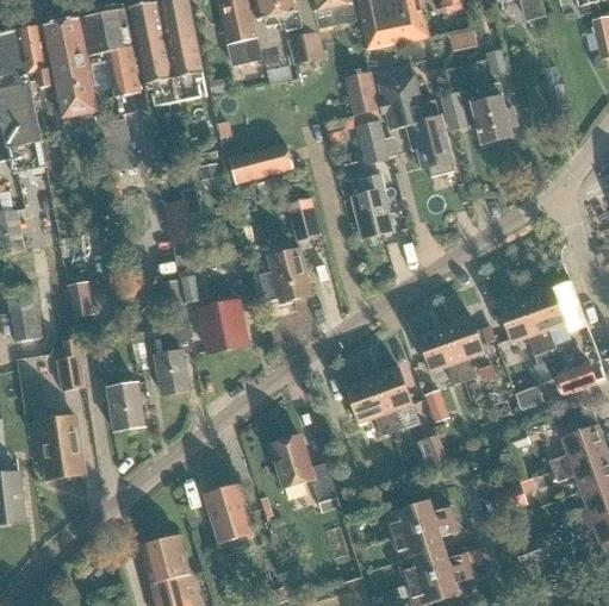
[(207,95),(188,0),(163,0),(157,1),(178,101),(207,95)]
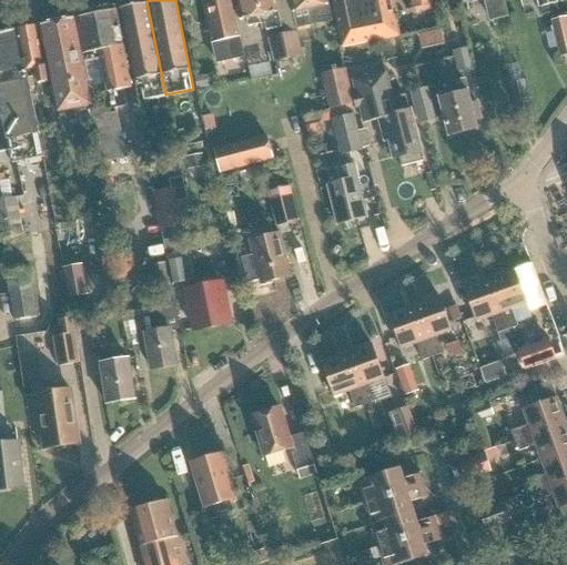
[(244,54),(232,0),(202,0),(215,61),(244,54)]
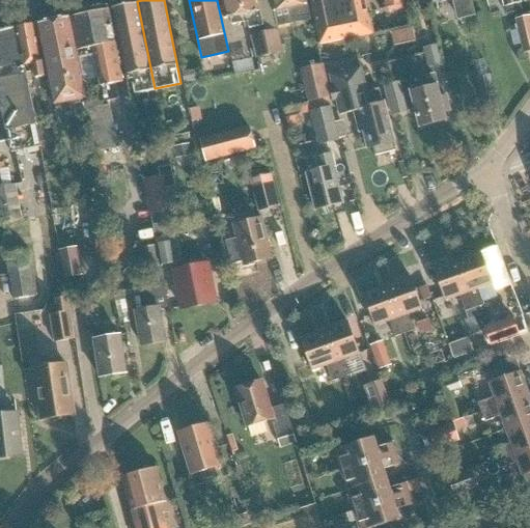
[(219,0),(223,17),(229,16),(231,23),(247,20),(248,26),(261,24),(257,0),(219,0)]
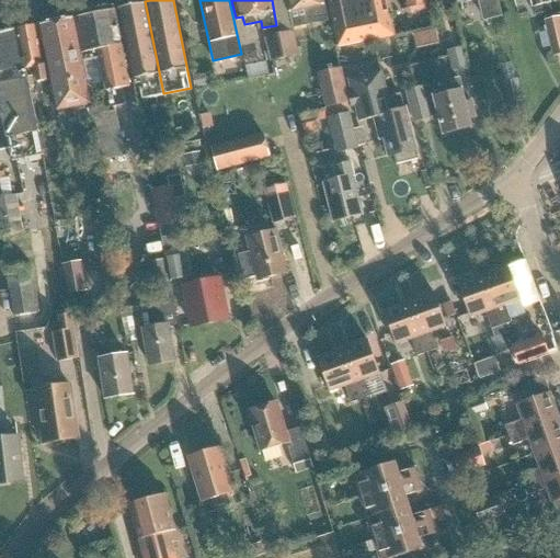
[(290,26),(308,23),(327,19),(322,0),(285,0),(288,11),(290,26)]
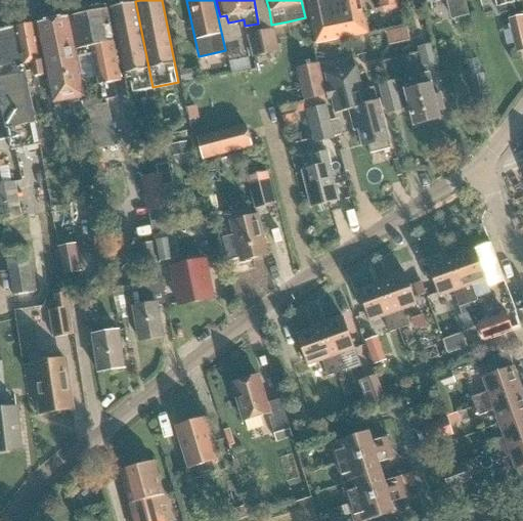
[(306,0),(315,42),(366,31),(359,0),(306,0)]
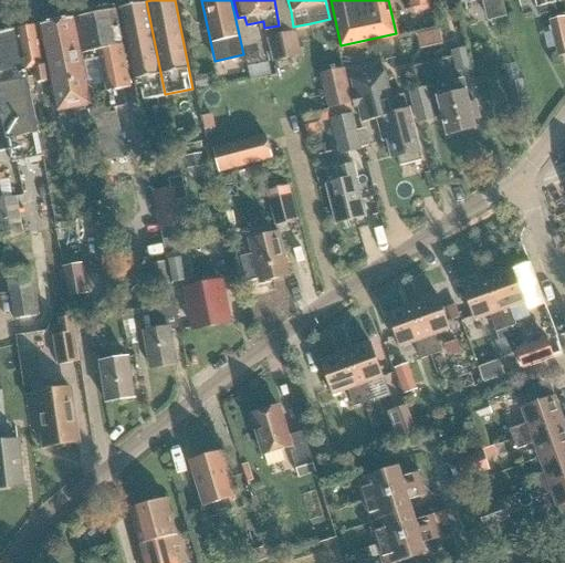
[(482,0),(487,17),(503,13),(499,0),(482,0)]
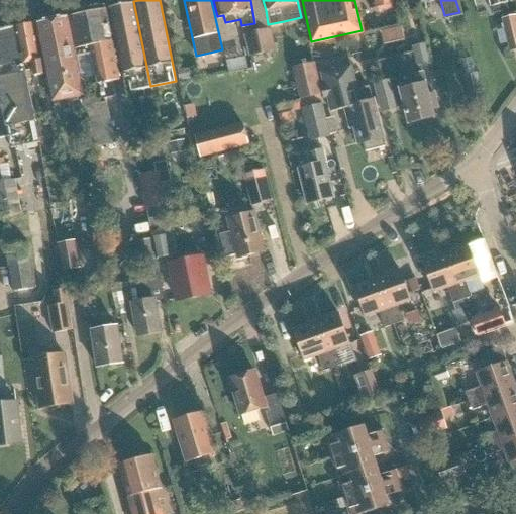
[(489,0),(491,8),(506,5),(504,0),(489,0)]
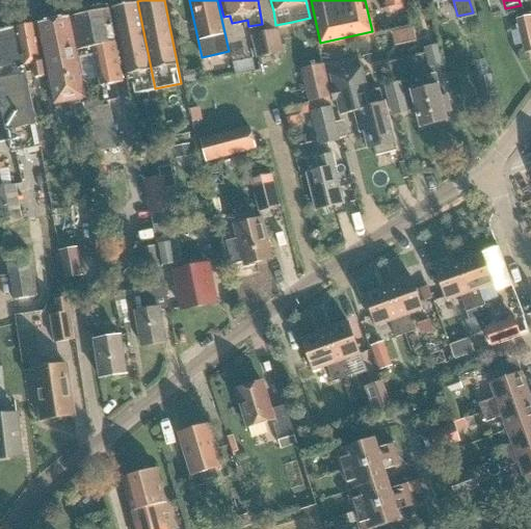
[(137,1),(111,6),(129,94),(155,88),(137,1)]
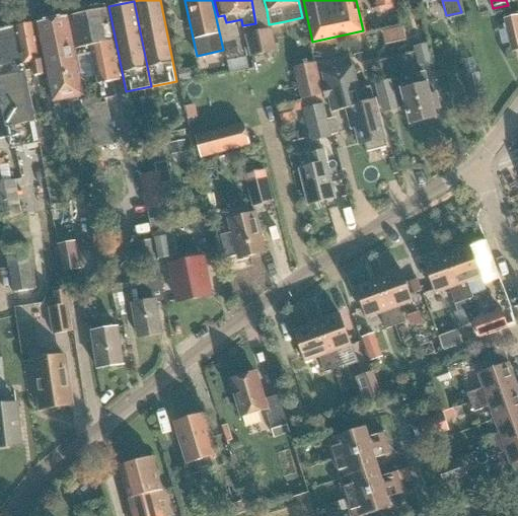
[(104,6),(68,14),(80,77),(96,74),(98,82),(101,97),(116,94),(113,79),(119,78),(104,6)]
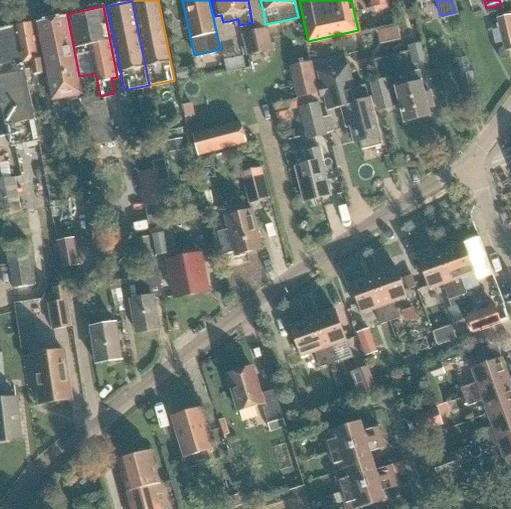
[(510,47),(510,13),(496,17),(503,49),(510,47)]
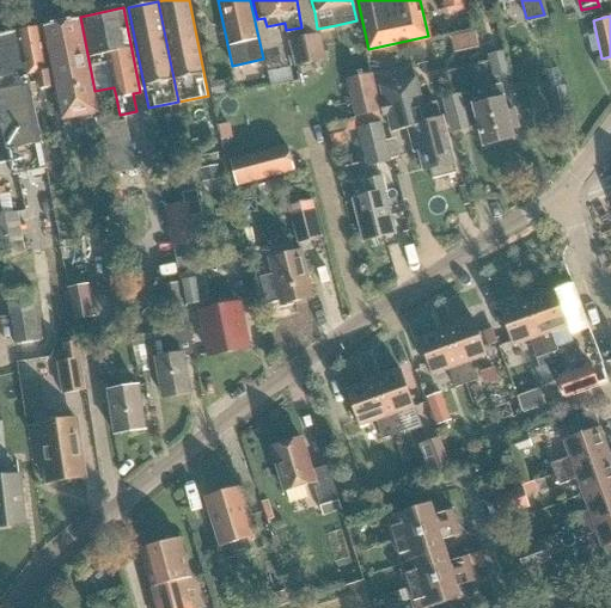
[(78,17),(43,24),(62,117),(97,111),(78,17)]
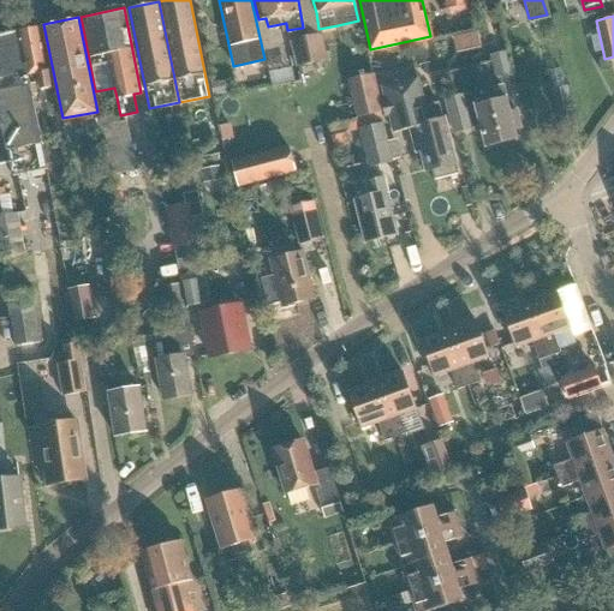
[(39,25),(17,30),(23,63),(27,61),(29,73),(40,71),(41,77),(40,77),(42,88),(53,85),(49,69),(48,69),(39,25)]
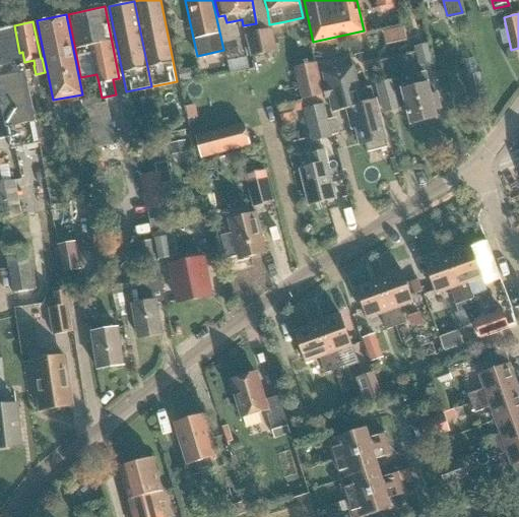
[(0,100),(1,104),(2,104),(12,145),(41,139),(21,53),(19,54),(13,25),(0,27),(0,100)]
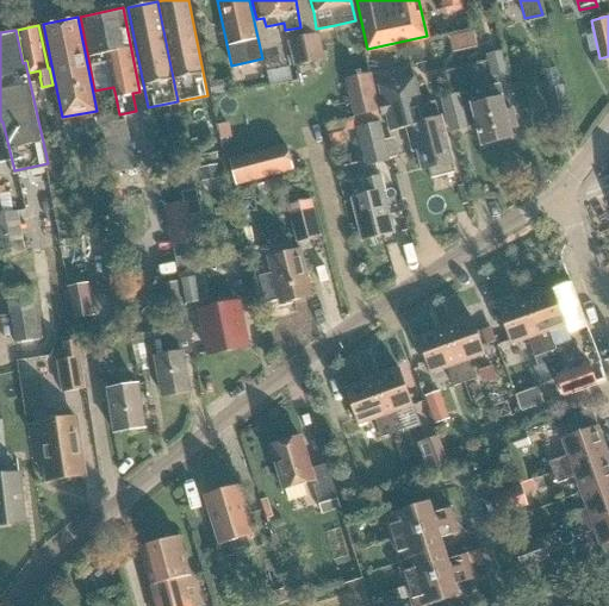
[(325,57),(319,31),(286,39),(292,64),(325,57)]
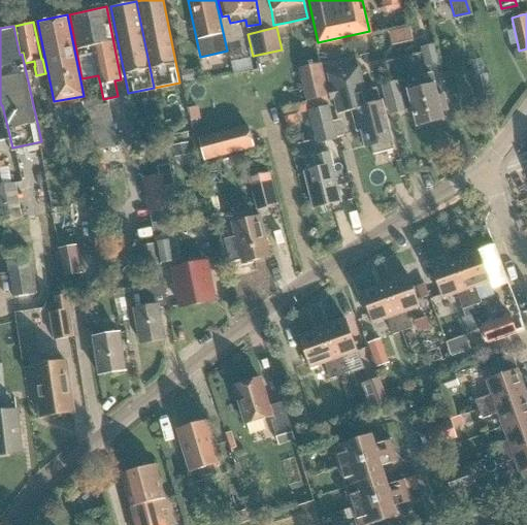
[(426,63),(438,60),(433,43),(421,46),(426,63)]
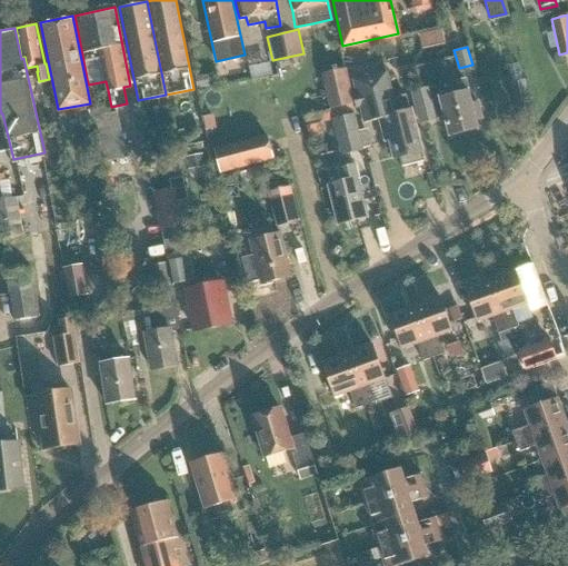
[(344,67),(322,71),(330,107),(352,101),(344,67)]
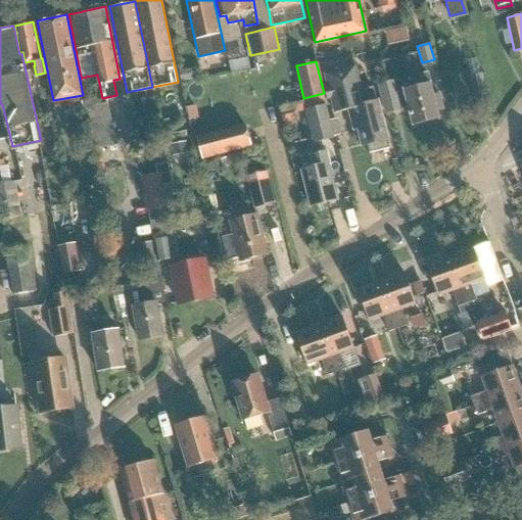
[(195,66),(184,68),(186,78),(197,76),(195,66)]
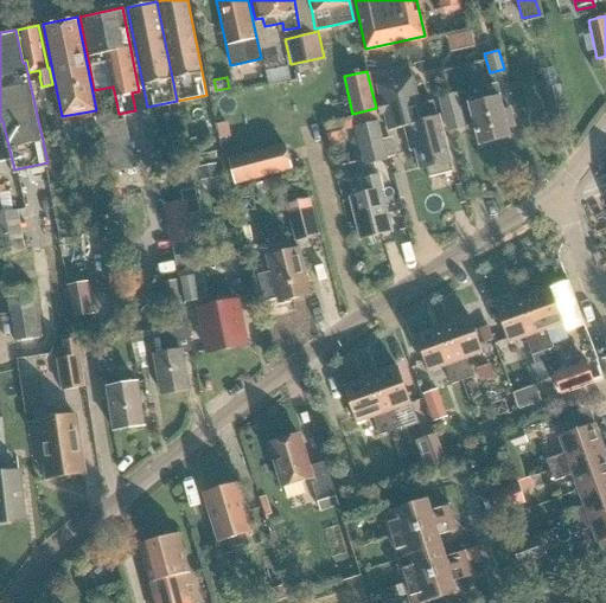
[(409,77),(394,82),(377,85),(388,127),(404,123),(408,140),(413,139),(420,166),(425,165),(427,174),(450,168),(447,159),(450,159),(438,114),(437,115),(433,101),(416,106),(409,77)]
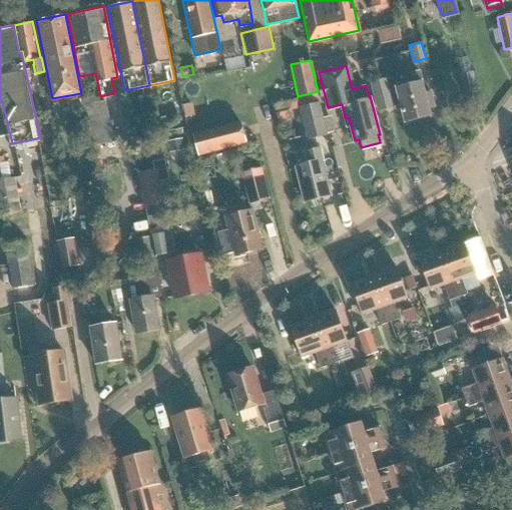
[(400,102),(404,120),(430,113),(428,105),(434,104),(430,91),(425,92),(419,69),(407,72),(409,83),(397,87),(396,82),(388,84),(387,77),(371,81),(378,108),(394,104),(393,104),(400,102)]
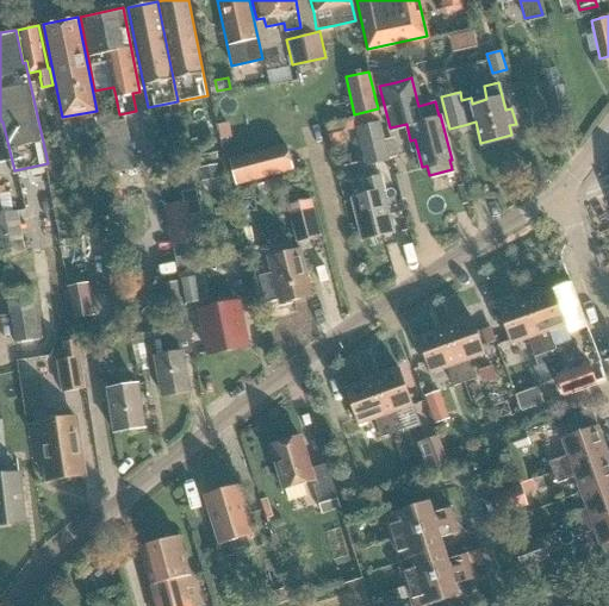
[(173,111),(157,113),(162,136),(178,133),(173,111)]
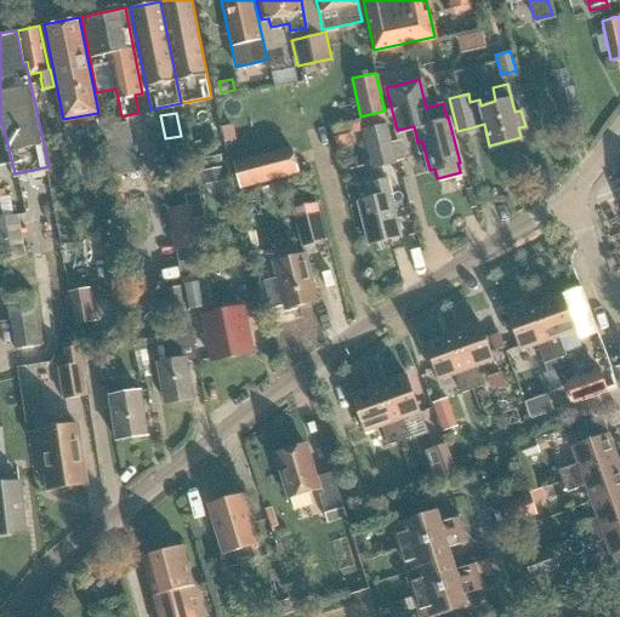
[(137,171),(128,121),(103,126),(113,176),(137,171)]
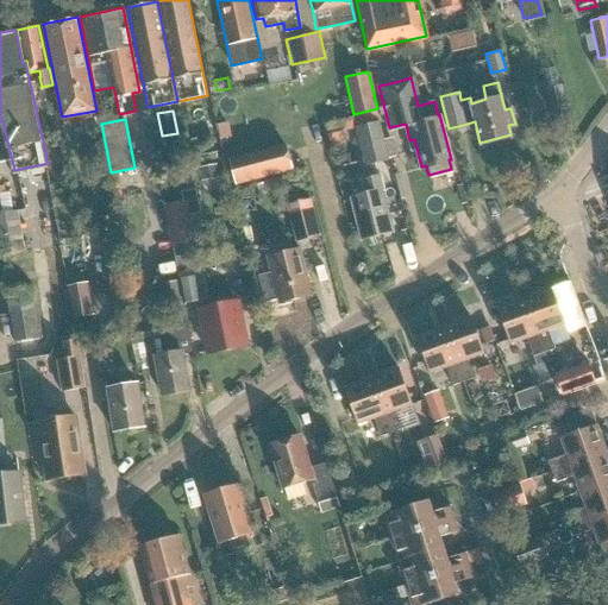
[(378,120),(356,126),(364,163),(388,157),(378,120)]
